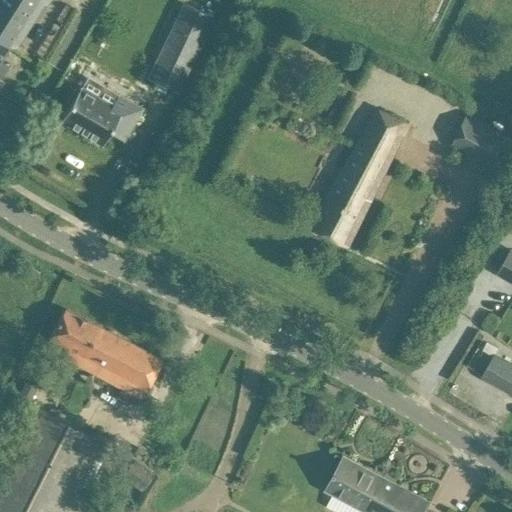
[(0,0),(0,40),(9,46),(38,0),(0,0)]
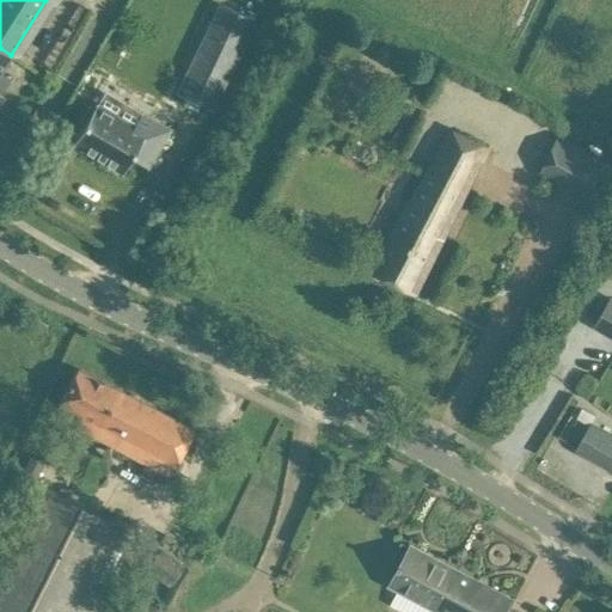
[(225,83),(255,20),(220,4),(190,66),(225,83)]
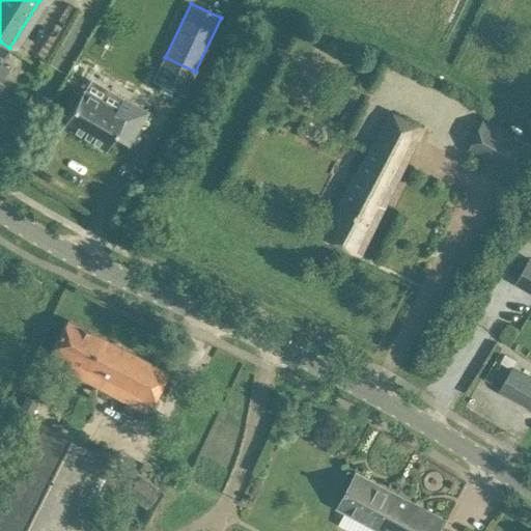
[(0,61),(9,48),(0,42),(0,86),(2,84),(0,82),(0,61)]
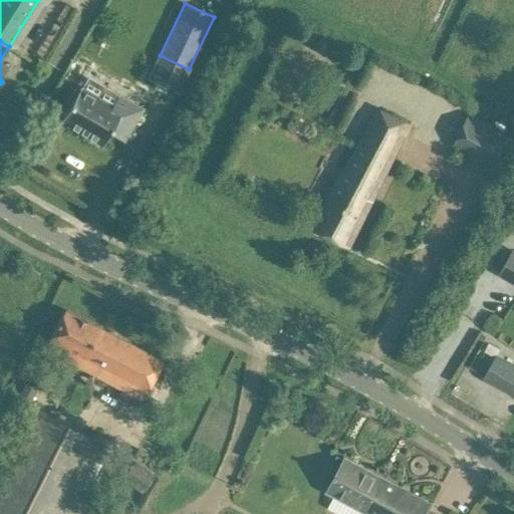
[(144,107),(119,93),(112,105),(80,86),(78,89),(75,87),(67,100),(71,102),(60,121),(102,146),(109,133),(124,141),(144,107)]
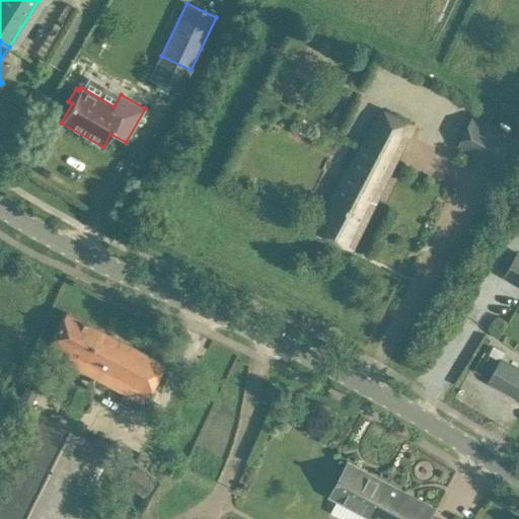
[(383,110),(323,212),(315,230),(354,249),(415,126),(383,110)]
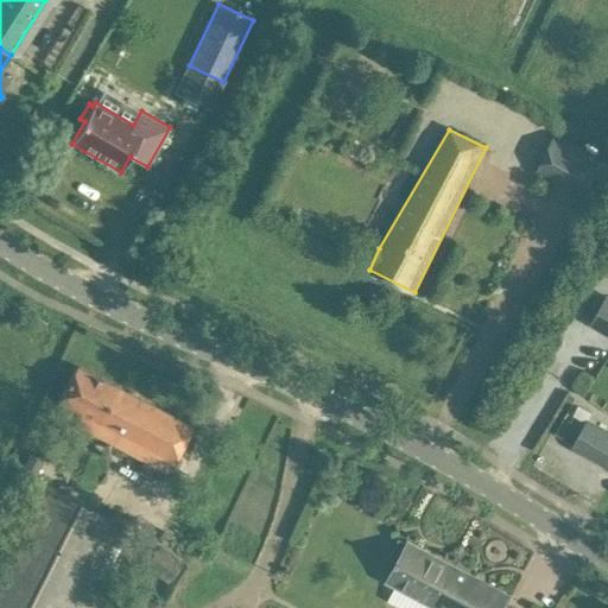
[(607,183),(607,164),(558,138),(557,137),(537,173),(596,206),(607,183)]
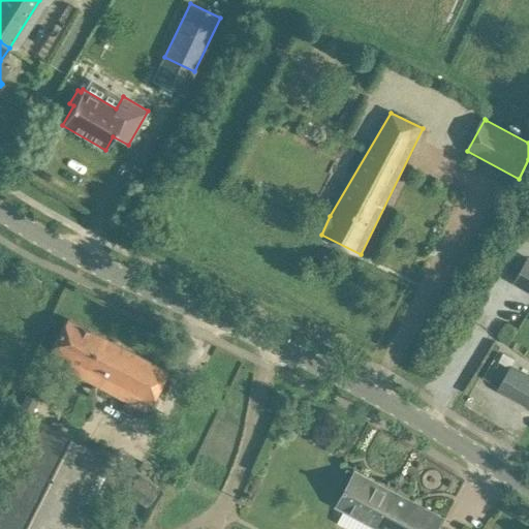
[(514,283),(528,291),(528,257),(514,283)]
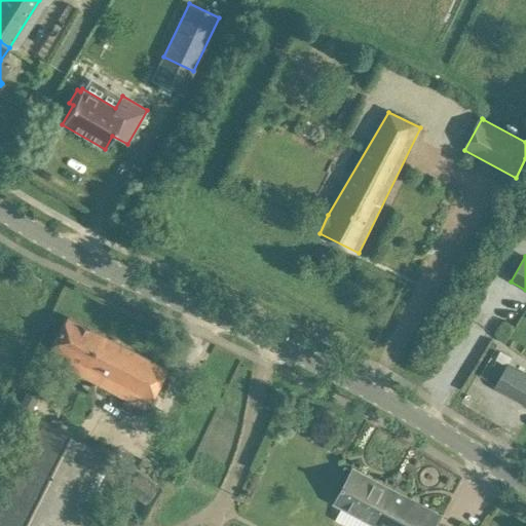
[(156,387),(165,369),(67,316),(57,335),(49,347),(68,358),(77,362),(72,371),(124,399),(136,405),(145,409),(156,387)]
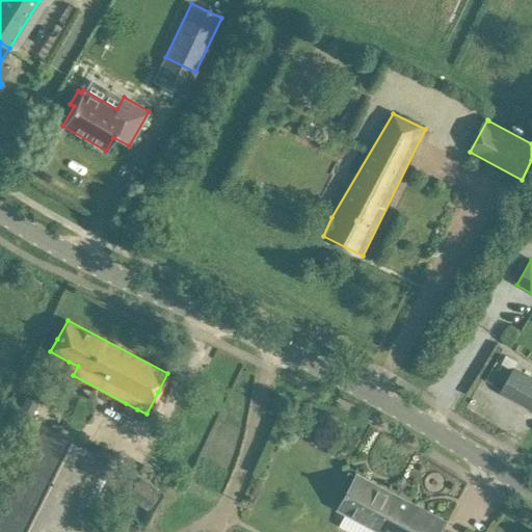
[(531,377),(514,368),(503,389),(501,392),(531,409),(531,377)]
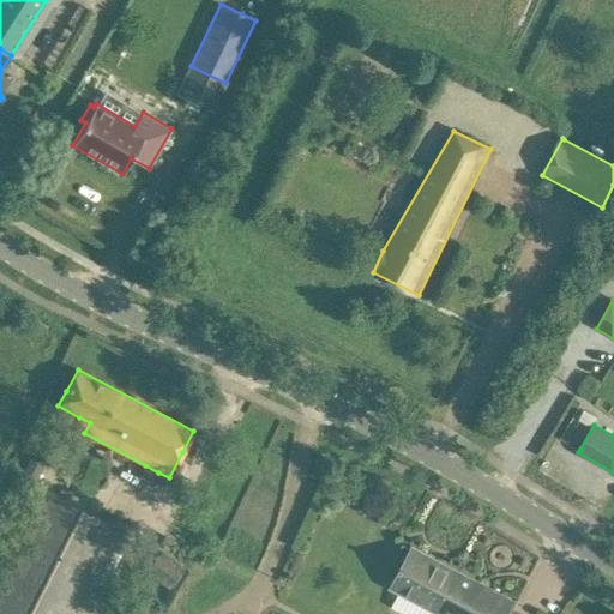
[(34,492),(41,477),(25,470),(19,485),(34,492)]
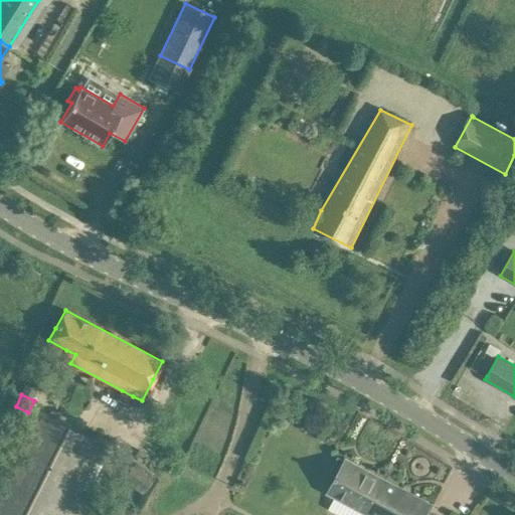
[(66,514),(102,446),(32,410),(0,473),(0,514),(66,514)]
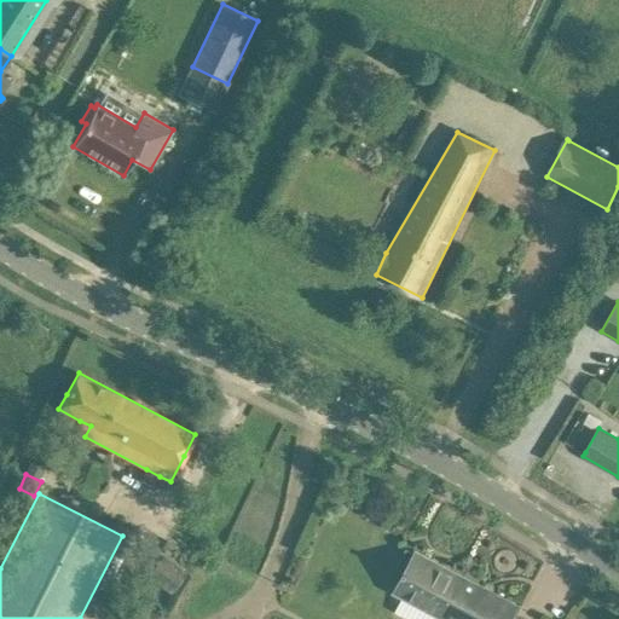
[(416,550),(415,553),(406,549),(397,567),(405,571),(404,572),(394,591),(404,596),(443,617),(464,577),(416,550)]
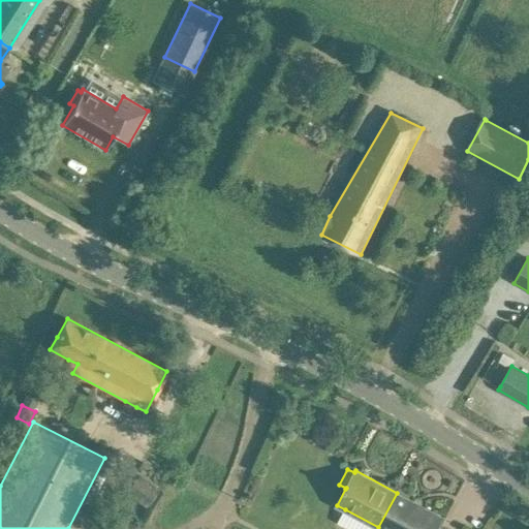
[(148,508),(160,489),(137,474),(125,494),(148,508)]
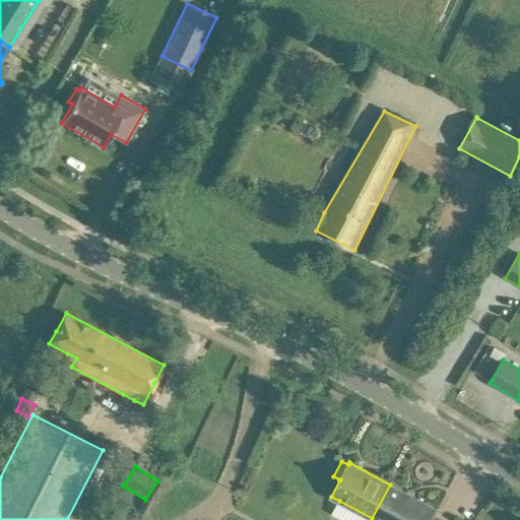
[(431,519),(438,509),(390,484),(372,518),(374,519),(431,519)]
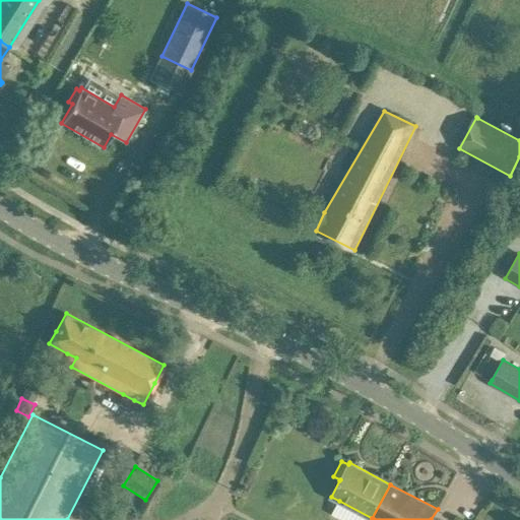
[(140,519),(113,507),(107,519),(140,519)]
